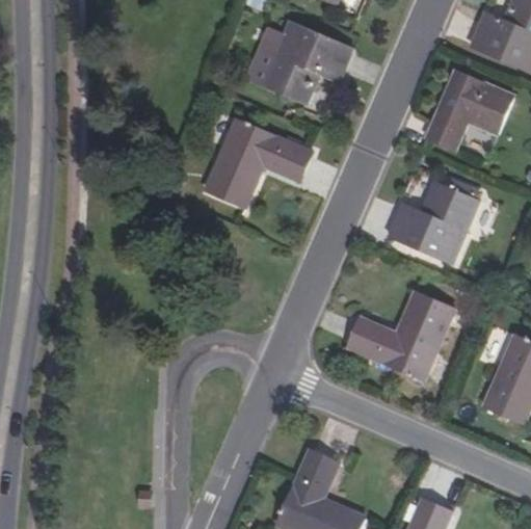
[(504,22),(484,14),(470,47),(530,74),(530,0),(520,0),(516,8),(510,6),(504,22)]
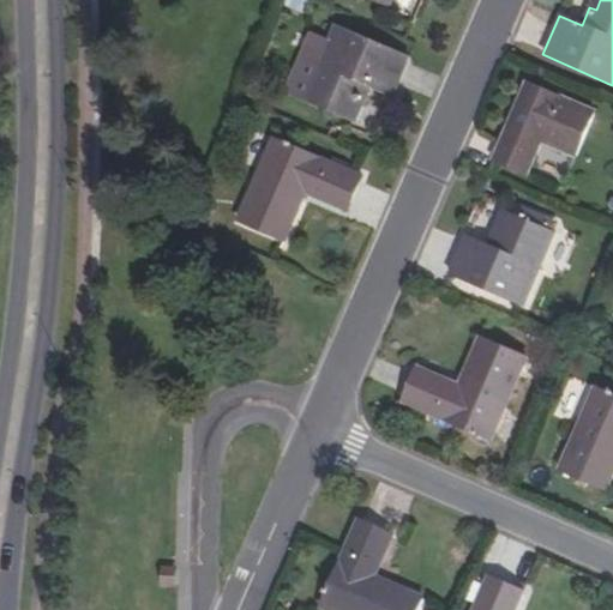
[(593,0),(589,7),(596,10),(600,0),(593,0)]
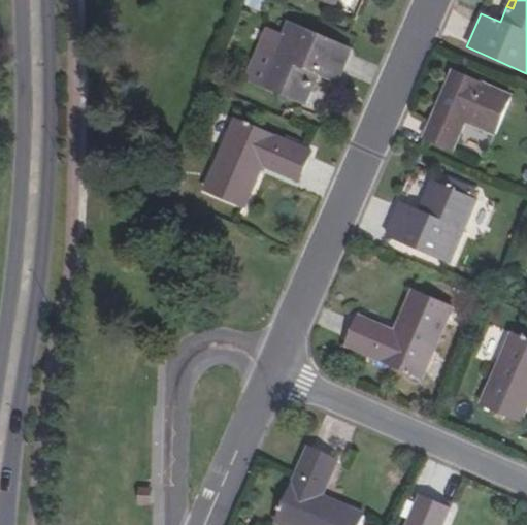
[(351,45),(288,19),(261,83),(299,99),(304,86),(309,88),(318,70),(336,78),(351,45)]
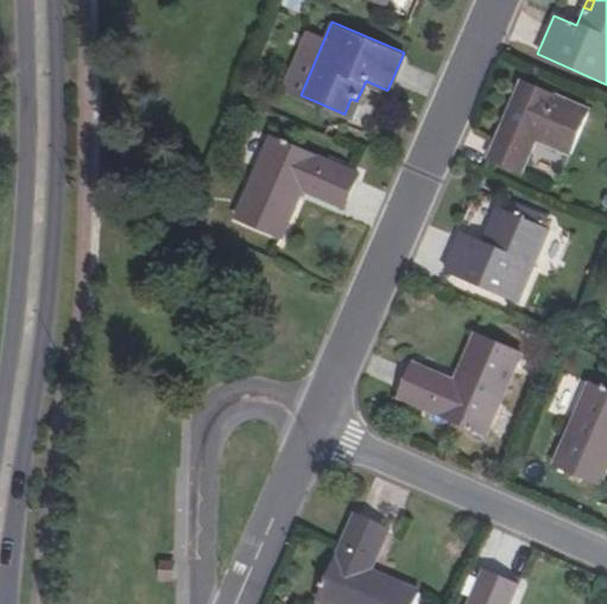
[(536,135),(509,122),(526,81),(520,78),(494,138),(528,152),(536,135)]
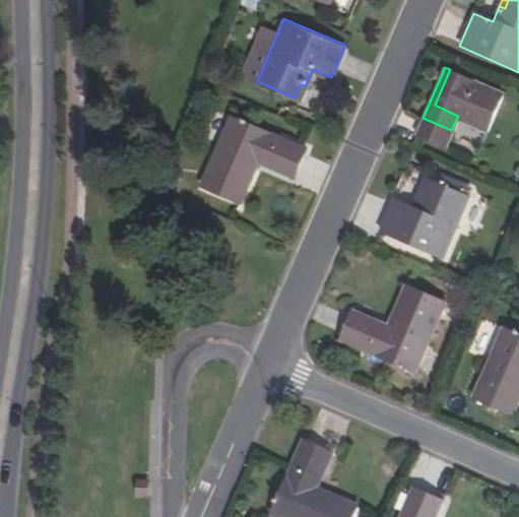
[(502,91),(450,69),(435,105),(458,116),(487,128),(502,91)]
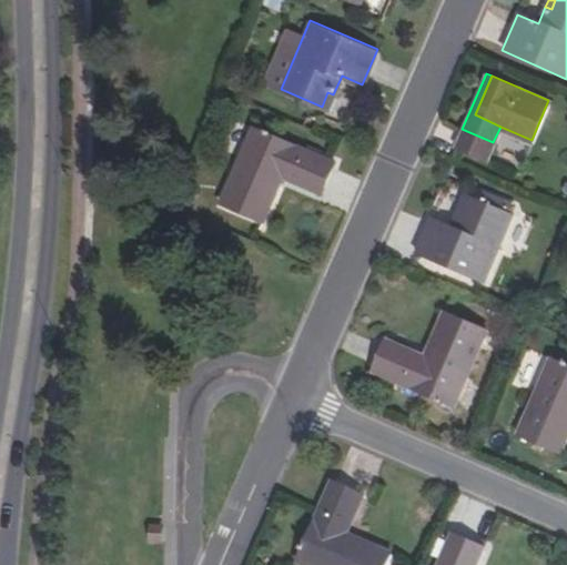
[(333,94),(327,92),(322,107),(327,109),(333,94)]
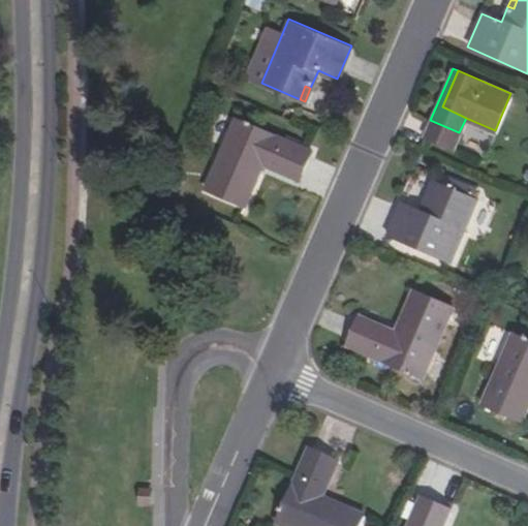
[(299,178),(311,150),(237,117),(207,186),(246,204),(264,162),(299,178)]
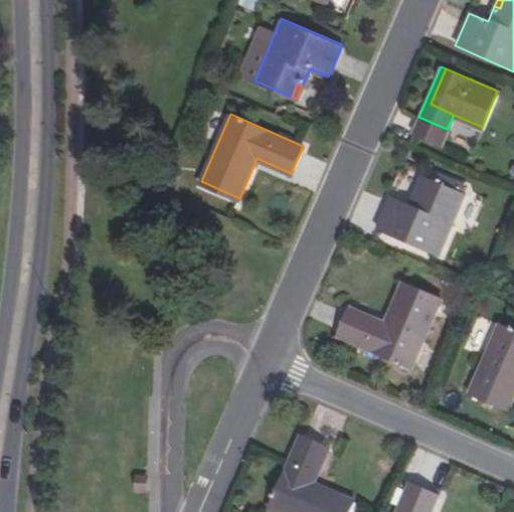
[(441,143),(447,129),(418,117),(412,132),(441,143)]
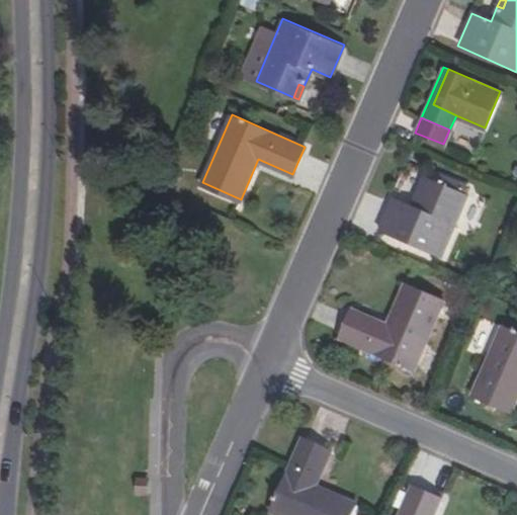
[(423,177),(418,190),(423,192),(429,179),(423,177)]
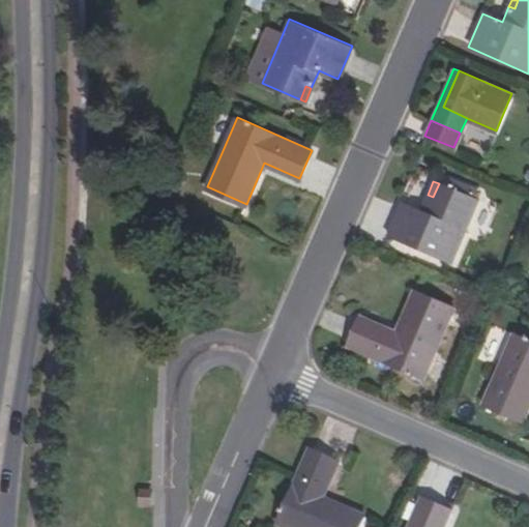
[(421,211),(401,203),(386,236),(449,264),(477,200),(439,183),(433,197),(428,195),(421,211)]
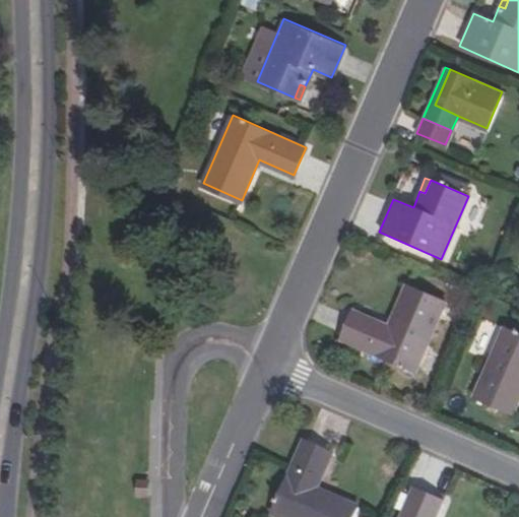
[(352,309),(340,337),(413,370),(443,301),(405,284),(388,325),(352,309)]
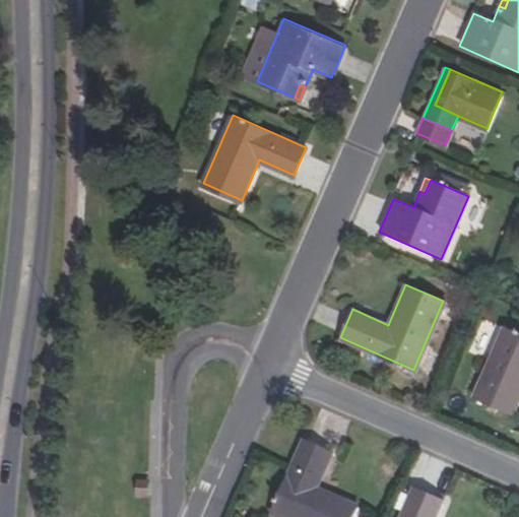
[(518,331),(506,326),(474,395),(515,412),(518,402),(518,331)]
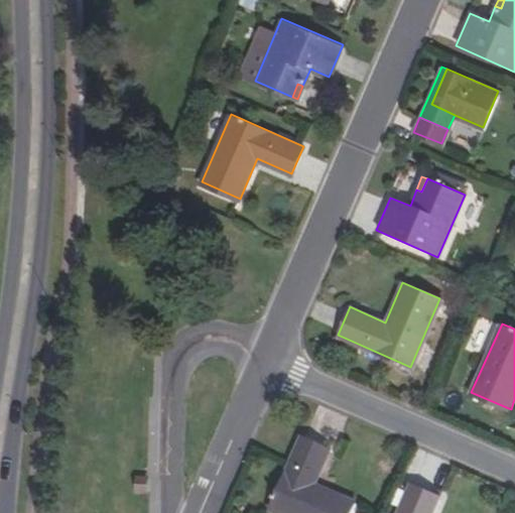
[(315,483),(330,449),(304,437),(272,510),(277,512),(351,512),(356,502),(315,483)]
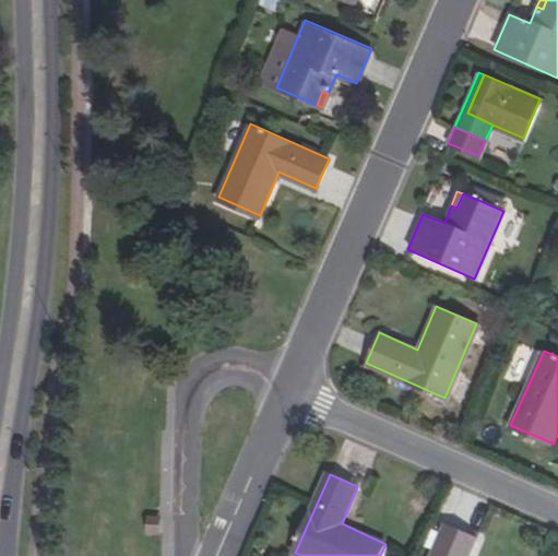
[(158,528),(158,515),(149,513),(149,528),(158,528)]
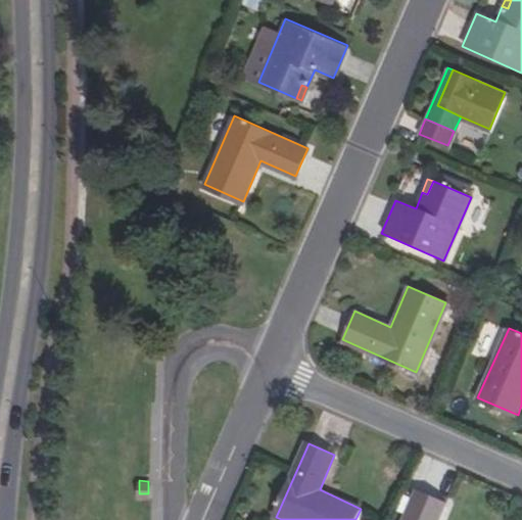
[(438,519),(445,503),(418,490),(405,519),(438,519)]
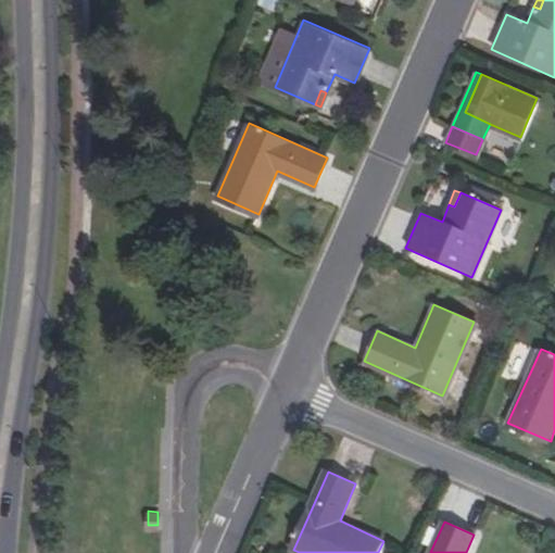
All buildings are outlined.
